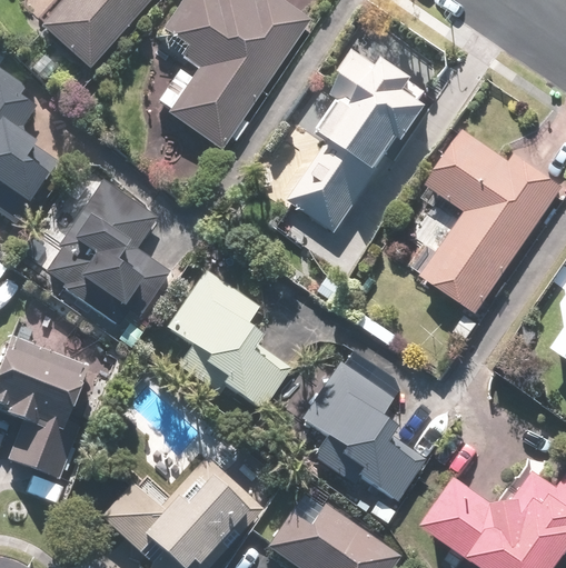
[(92,68),(150,0),(58,0),(39,21),(92,68)]
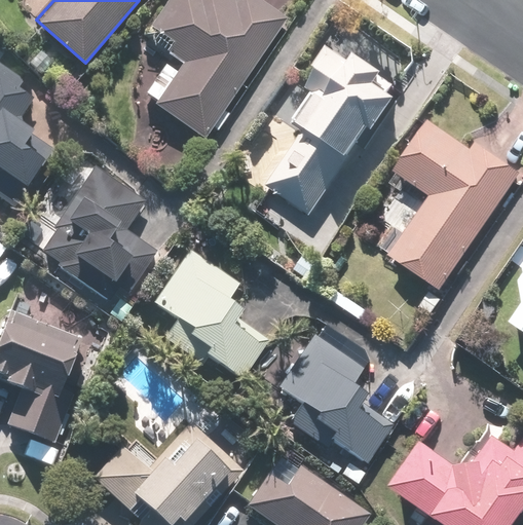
[(204,137),(285,19),(257,0),(233,0),(167,0),(145,35),(172,53),(144,96),(204,137)]
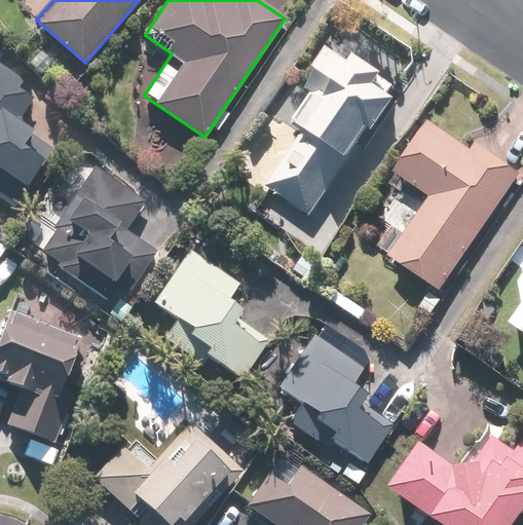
[(302,122),(308,125),(269,184),(313,213),(371,124),(378,129),(400,97),(380,84),(389,71),(359,50),(352,61),(325,43),(300,82),(320,95),(302,122)]
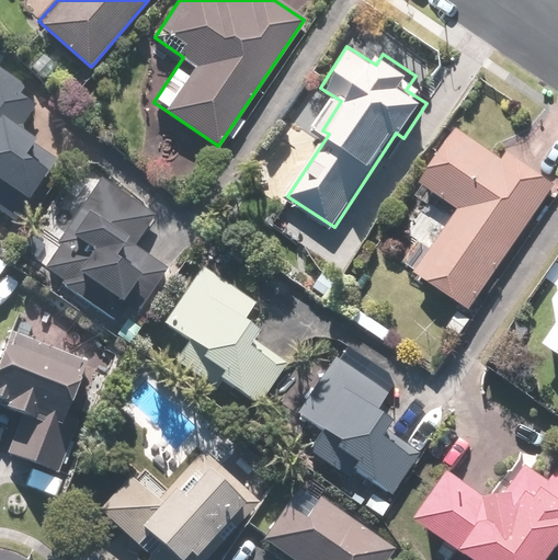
[(25,87),(0,69),(0,209),(16,221),(52,170),(30,155),(40,140),(21,127),(36,105),(20,93),(25,87)]
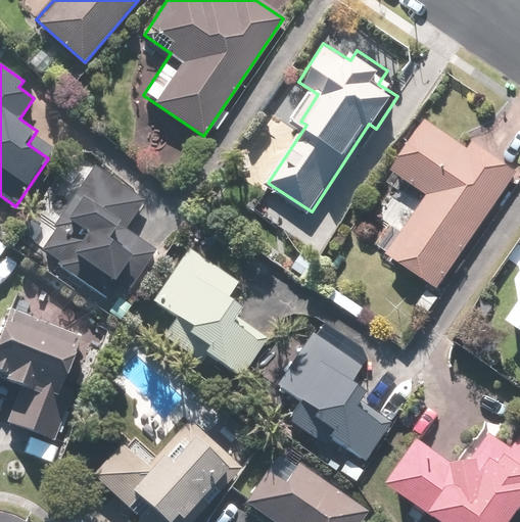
[(442,285),(519,171),(475,142),(472,147),(429,119),(394,171),(430,193),(391,251),(442,285)]
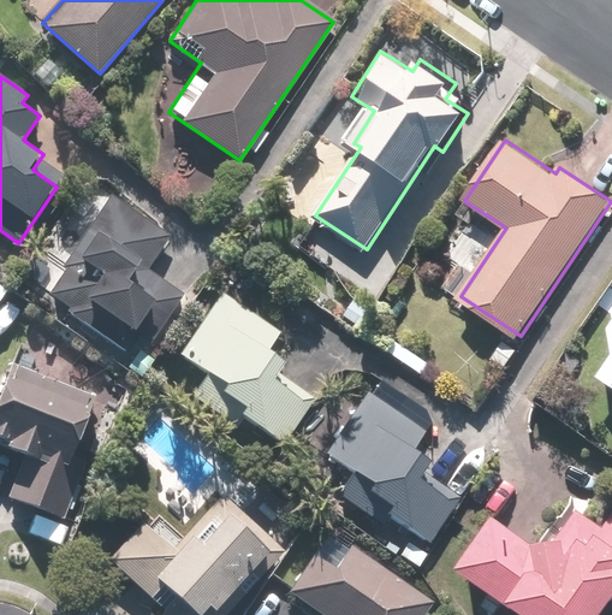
[(172,238),(113,193),(67,250),(76,256),(47,294),(124,354),(137,337),(148,346),(185,299),(148,268),(172,238)]
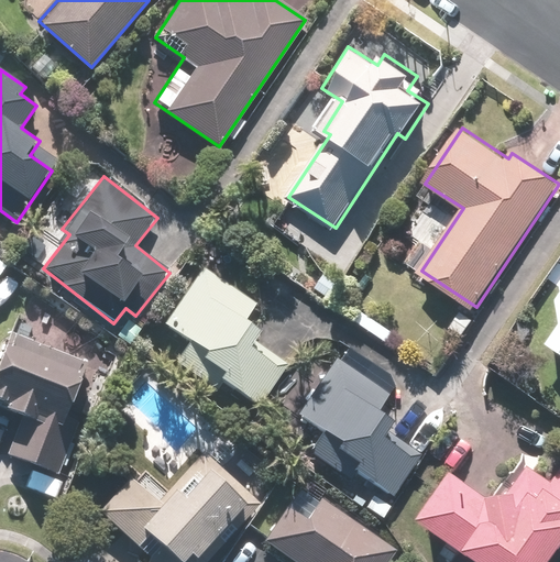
[(257,302),(202,267),(165,324),(190,340),(176,361),(221,389),(226,383),(256,403),(287,355),(260,337),(264,330),(248,319),(257,302)]
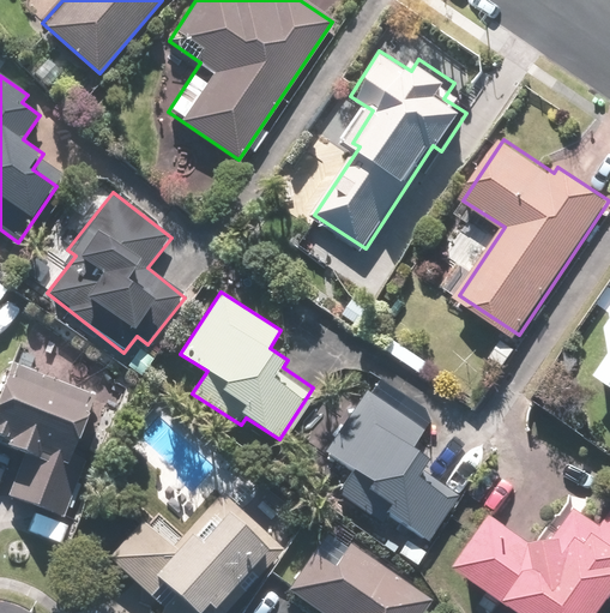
[(609,352),(598,370),(609,378),(609,352)]
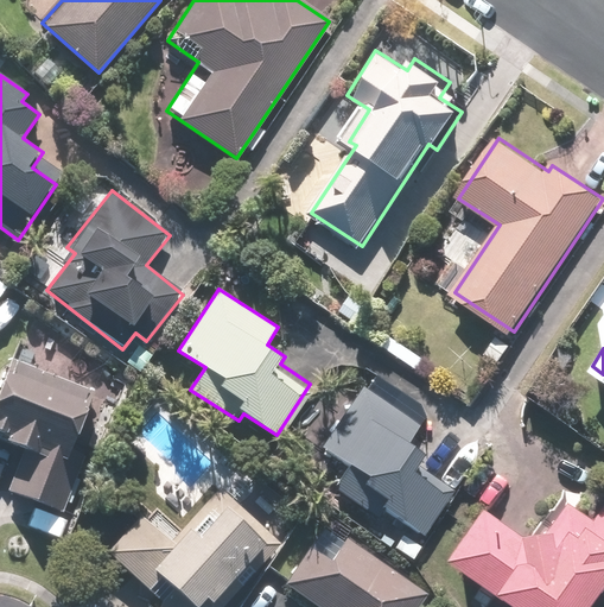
[(99,396),(16,359),(0,393),(0,429),(14,436),(11,444),(25,450),(8,488),(31,499),(21,523),(51,536),(87,454),(76,449),(99,396)]
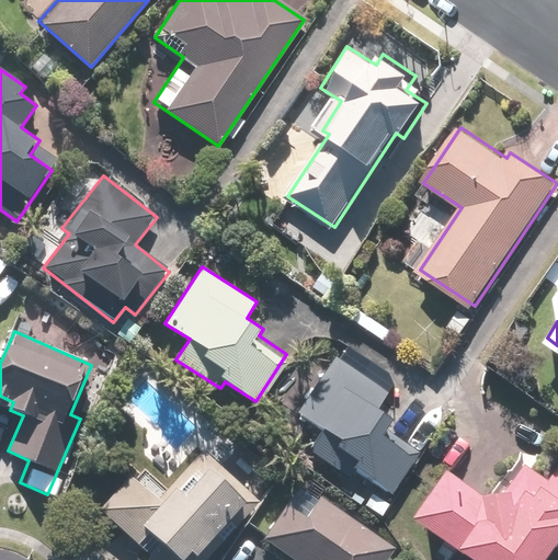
[(323,339),(316,350),(270,423),(385,495),(413,449),(386,432),(395,418),(378,407),(393,384),(323,339)]
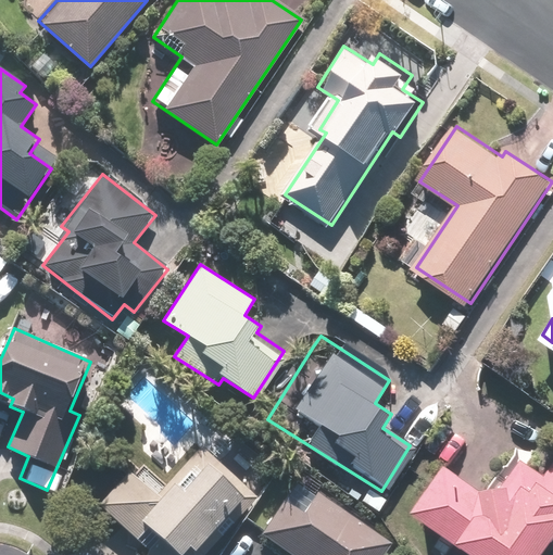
[(192,554),(247,495),(200,446),(163,483),(139,463),(99,503),(148,546),(145,554),(192,554)]
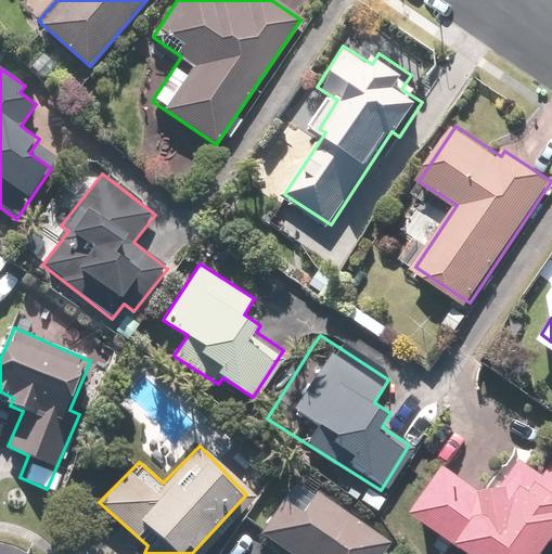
[(454,462),(420,510),(471,546),(473,543),(488,553),(551,553),(551,465),(548,473),(526,456),(509,479),(504,476),(493,491),(454,462)]
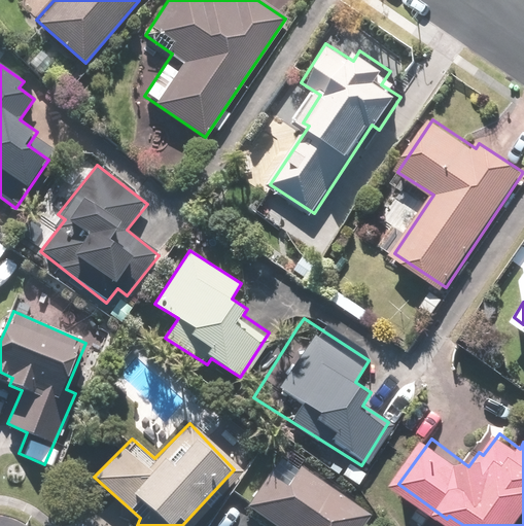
[(358,525),(369,512),(287,455),(251,507),(278,525),(358,525)]
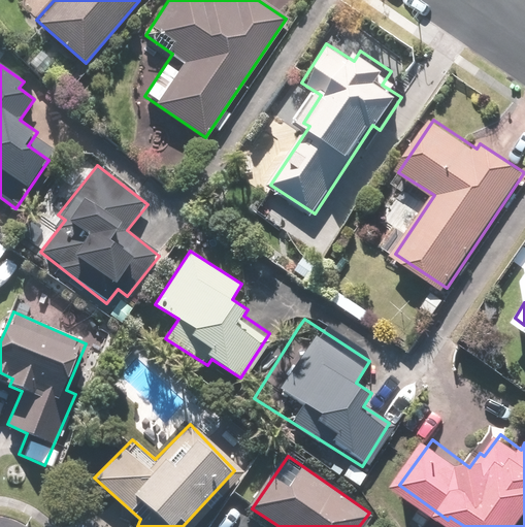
All buildings are outlined.
